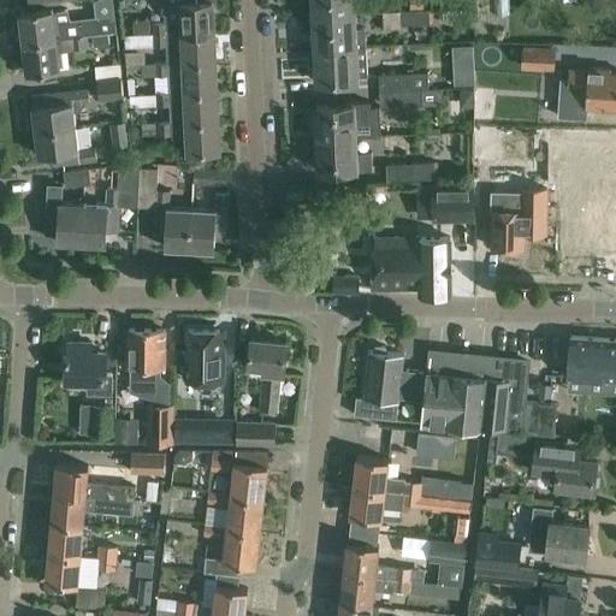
[(159,0),(159,5),(164,5),(165,21),(166,21),(166,34),(214,31),(212,0),(190,1),(190,0),(159,0)]
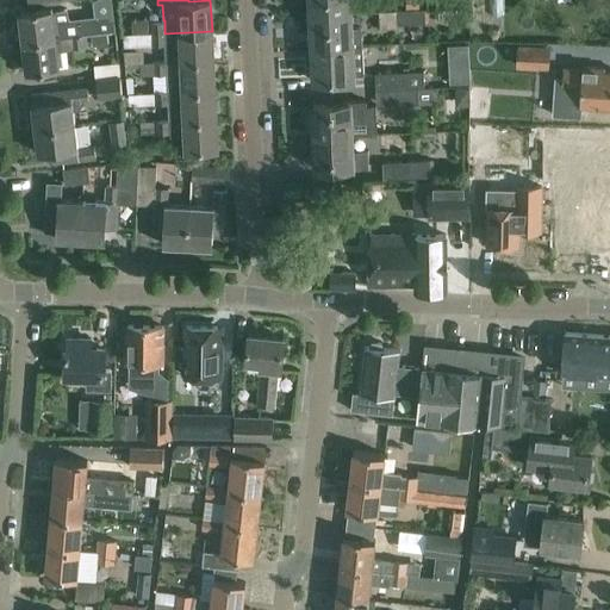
[(307,0),(309,16),(352,13),(350,0),(307,0)]
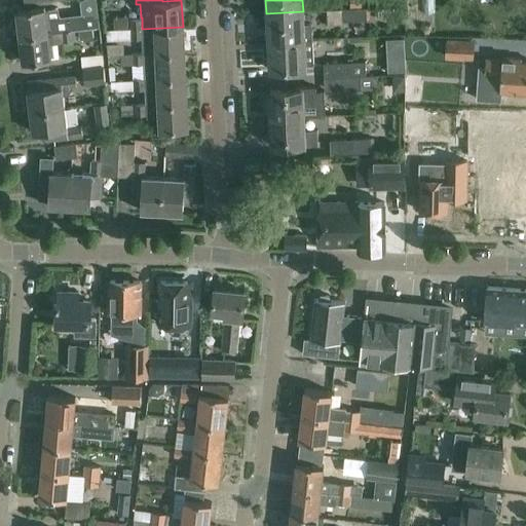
[(17,10),(21,36),(75,30),(75,29),(100,27),(99,15),(85,16),(85,15),(60,19),(59,8),(45,9),(45,7),(17,10)]
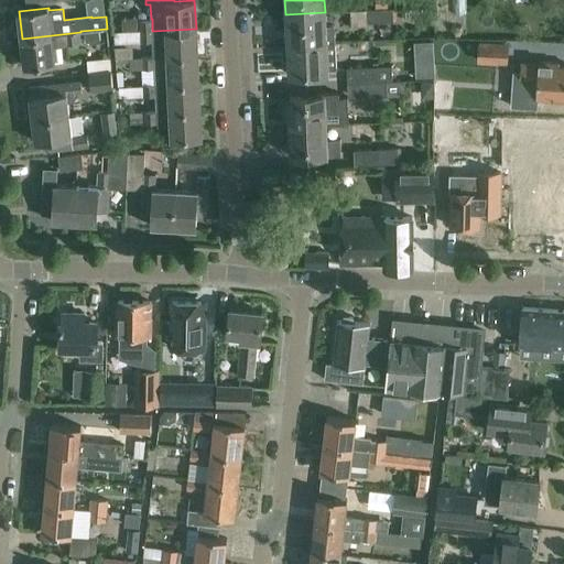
[(367,23),(393,22),(392,8),(366,10),(367,23)]
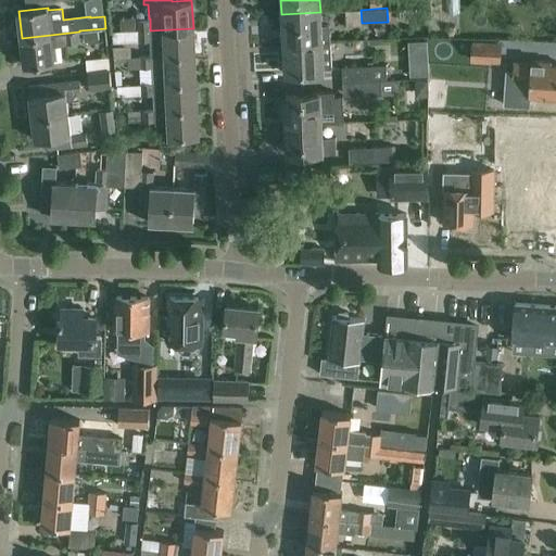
[(321,25),(320,12),(281,14),(283,43),(331,41),(330,25),(321,25)]
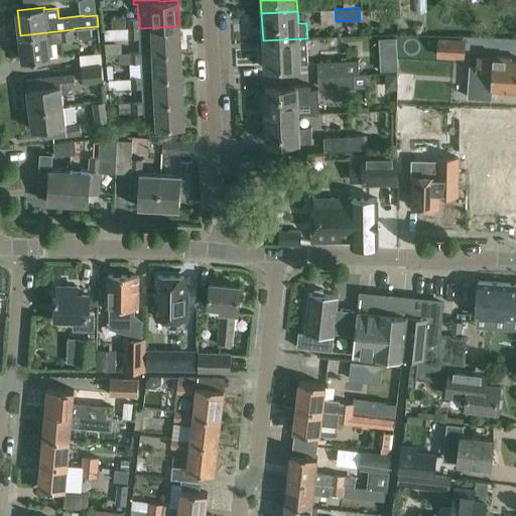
[(138,17),(127,18),(127,27),(127,28),(139,28),(139,17),(138,17)]
